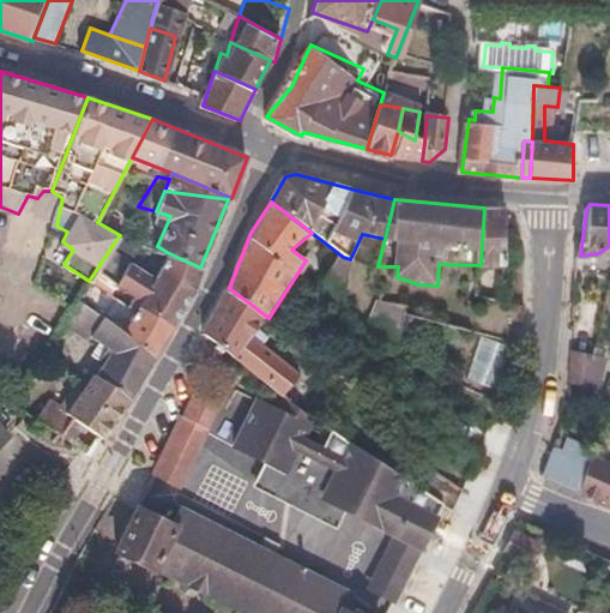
[(505,210),(484,208),(481,265),(503,265),(505,210)]
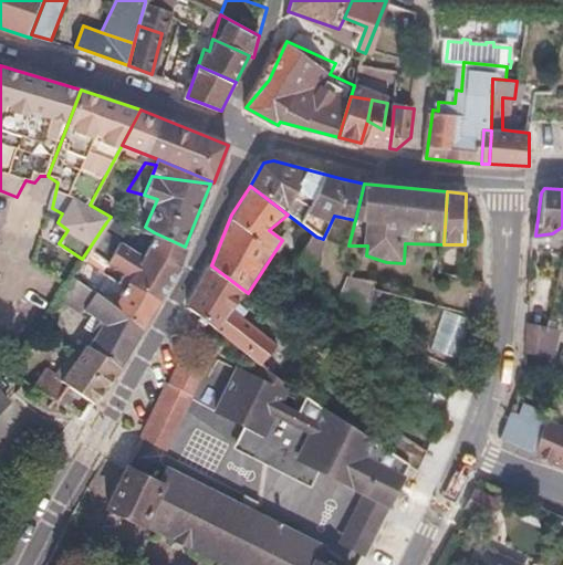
[(113,212),(111,217),(106,222),(124,231),(129,220),(113,212)]
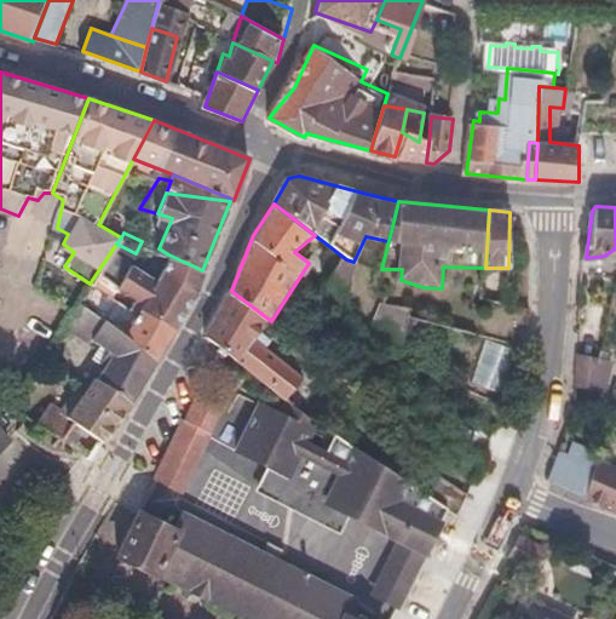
[(131,263),(119,282),(139,297),(147,302),(144,305),(176,326),(200,285),(206,271),(202,270),(168,254),(155,276),(131,263)]
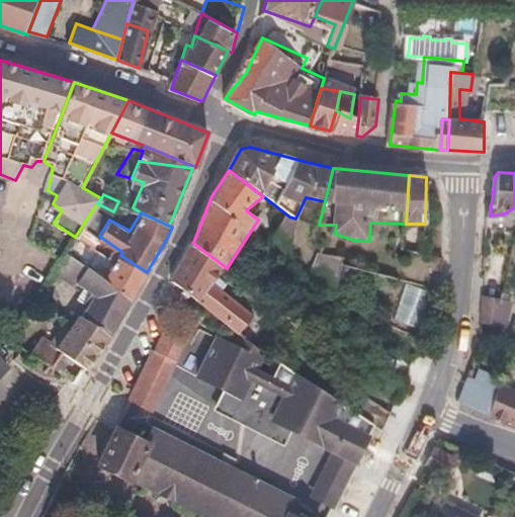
[(227,268),(193,243),(173,282),(184,290),(243,332),(255,315),(216,284),(227,268)]
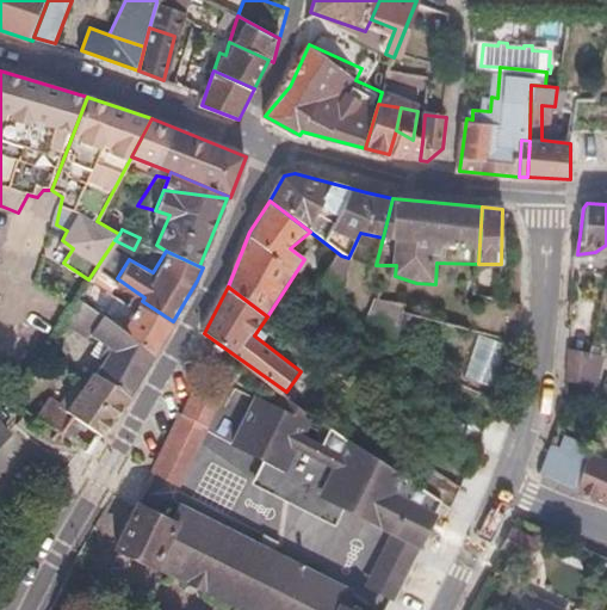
[(144,297),(137,293),(134,297),(140,303),(142,301),(144,297)]
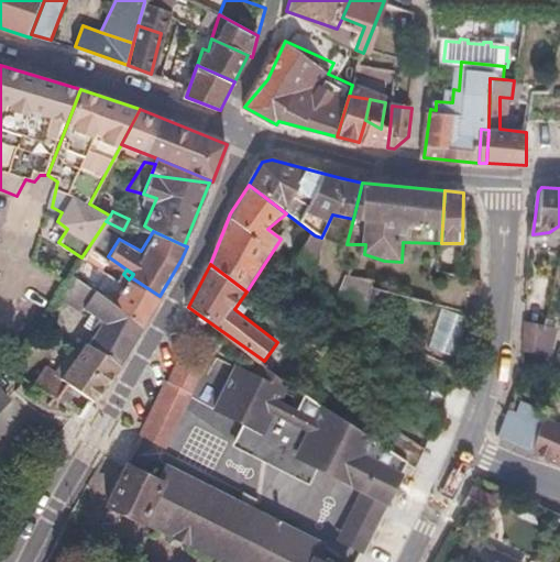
[(454,275),(445,272),(436,308),(443,309),(475,315),(482,290),(453,284),(454,275)]
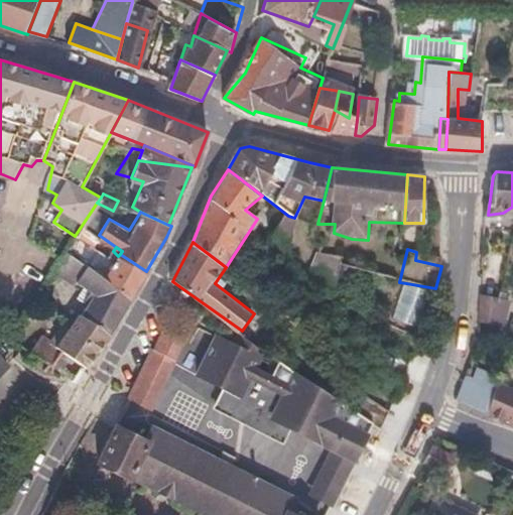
[(73,278),(95,291),(80,315),(109,335),(131,298),(103,277),(67,251),(54,269),(72,280),(73,278)]
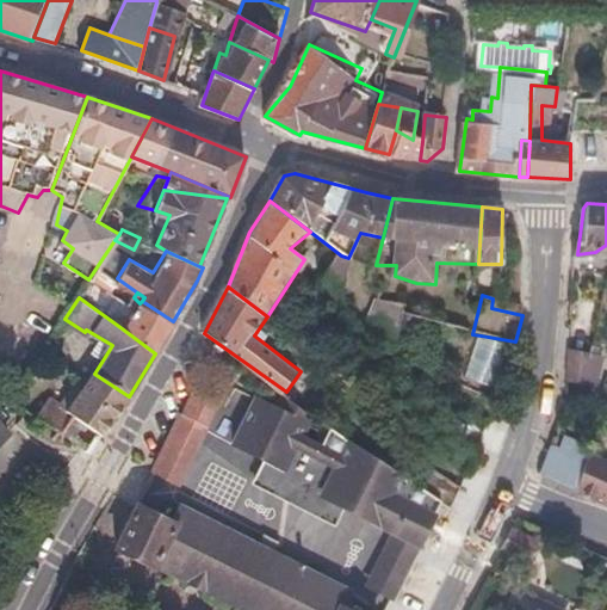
[(373,299),(371,325),(398,327),(401,301),(373,299)]
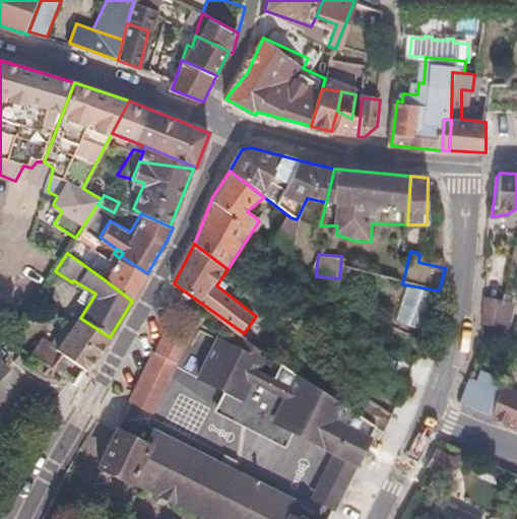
[(427,255),(419,254),(418,262),(445,268),(446,260),(427,255)]
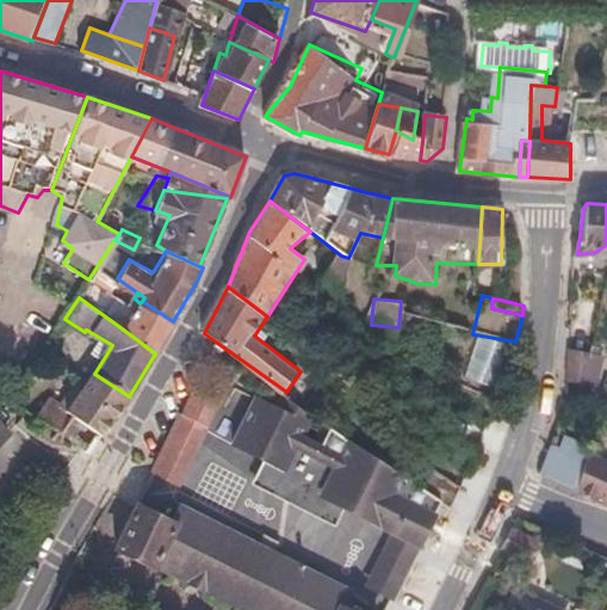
[(142,301),(140,303),(122,328),(155,353),(173,321),(142,301)]
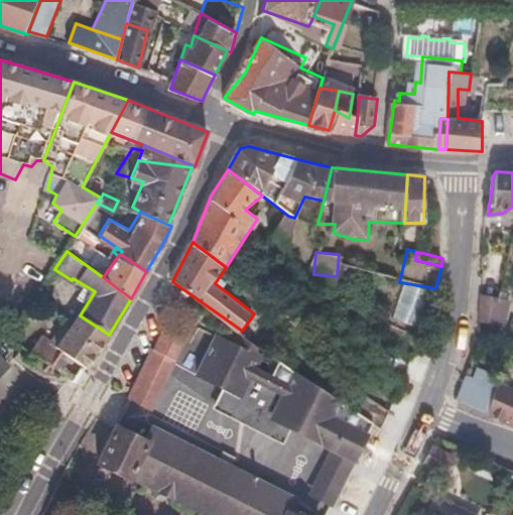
[(430,292),(406,283),(393,316),(417,327),(430,292)]
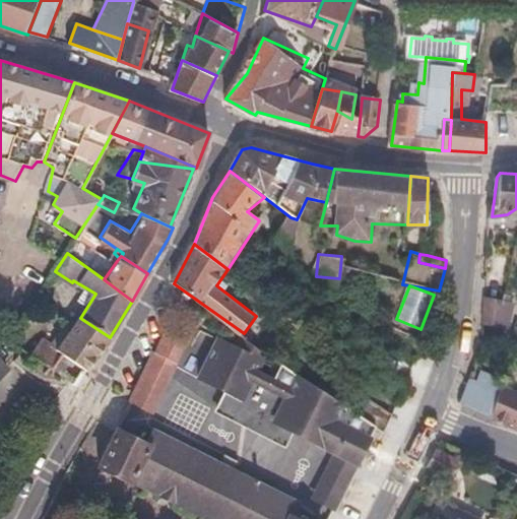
[(485,298),(482,325),(496,327),(496,326),(503,303),(485,298)]
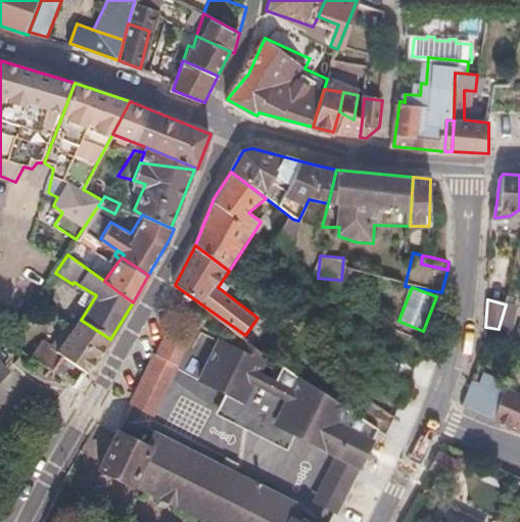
[(517,305),(506,302),(506,304),(499,328),(510,330),(517,305)]
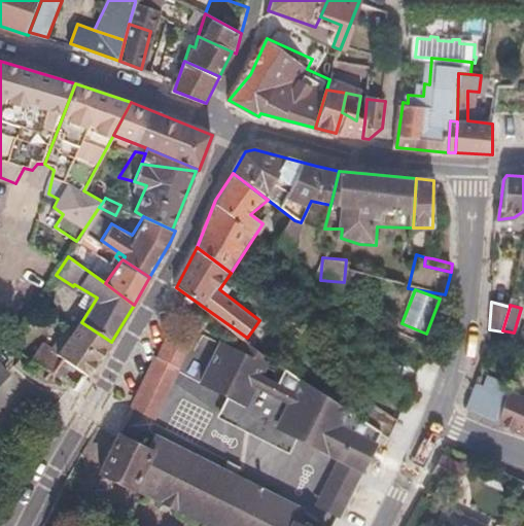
[(79,321),(77,325),(59,352),(42,342),(32,359),(53,374),(62,358),(88,374),(111,342),(81,322),(79,321)]
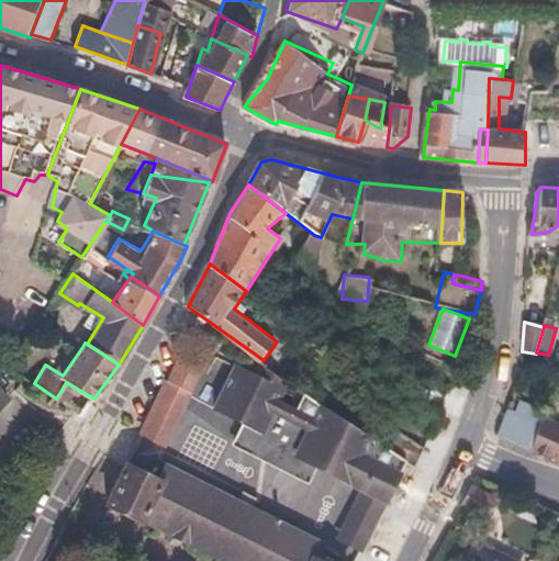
[(29,354),(22,349),(11,367),(17,371),(29,354)]
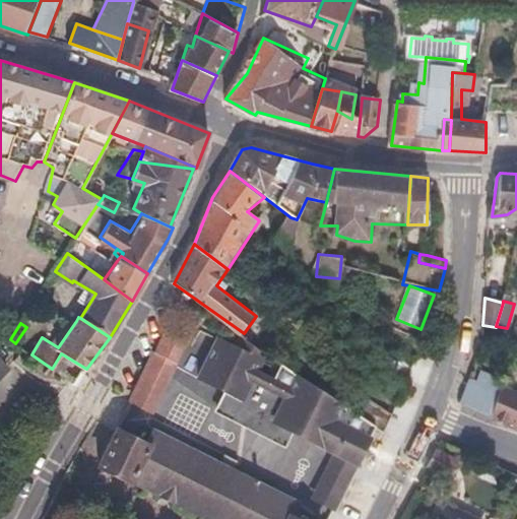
[(223,384),(280,410),(276,416),(341,449),(361,459),(377,427),(362,416),(350,408),(262,346),(259,353),(214,332),(196,371),(223,384)]
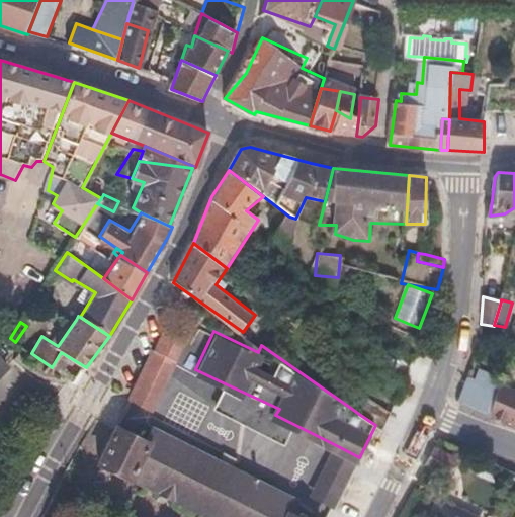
[(184,346),(163,335),(154,353),(176,364),(184,346)]
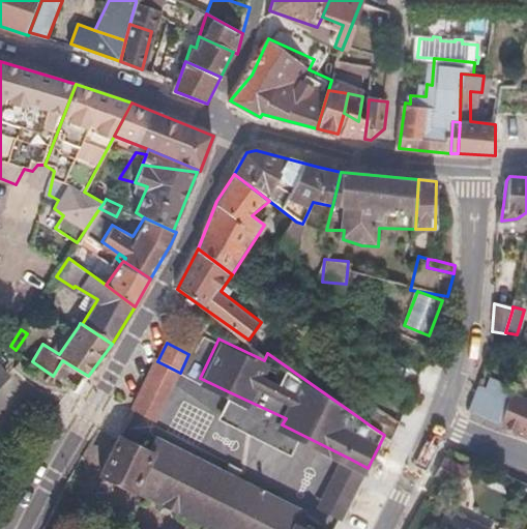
[(180,373),(157,361),(135,409),(157,420),(180,373)]
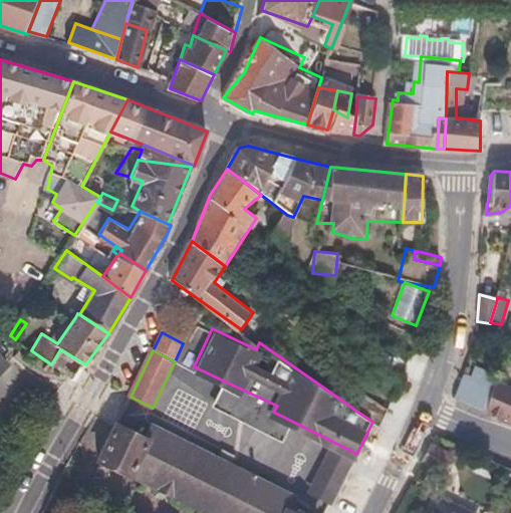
[(488,412),(497,388),(463,374),(454,399),(463,403),(488,412)]
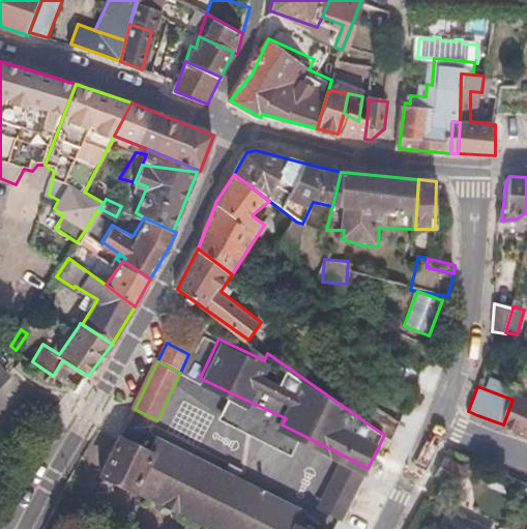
[(228,391),(226,395),(282,424),(286,418),(228,391)]
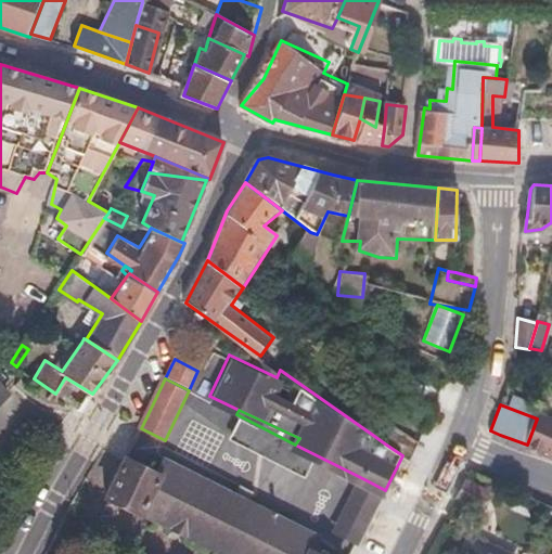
[(537,419),(527,445),(551,455),(551,419),(538,413),(537,419)]
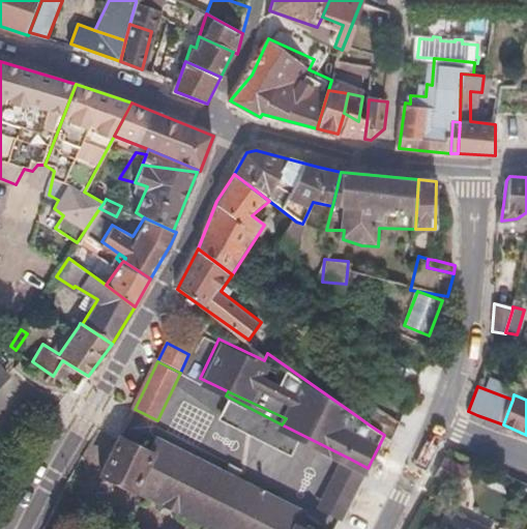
[(226,395),(217,413),(294,450),(300,436),(281,427),(282,424),(226,395)]
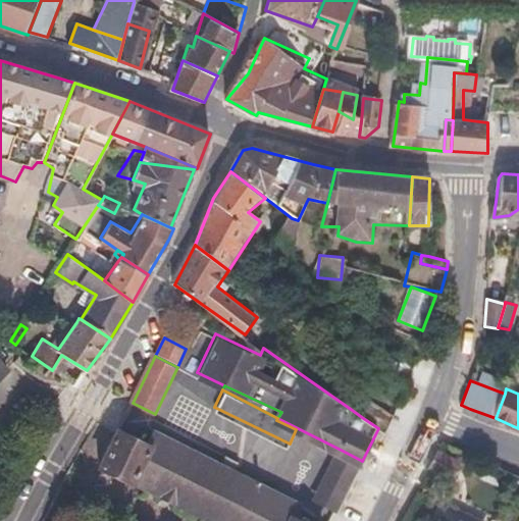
[(362,395),(352,410),(363,418),(378,428),(387,433),(395,415),(362,395)]
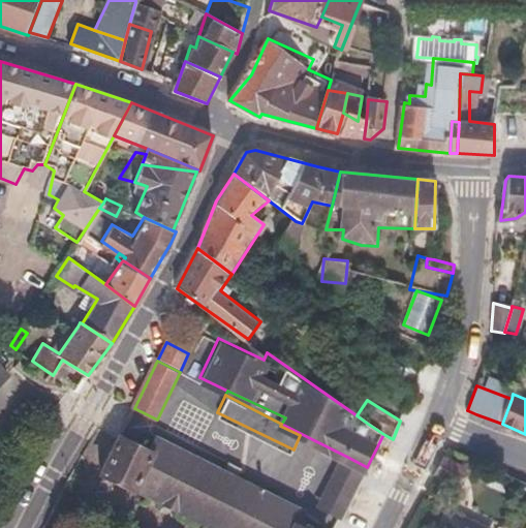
[(152,454),(120,438),(102,474),(136,491),(138,489),(218,527),(304,527),(301,526),(307,513),(239,479),(244,469),(230,464),(226,473),(158,439),(152,454)]
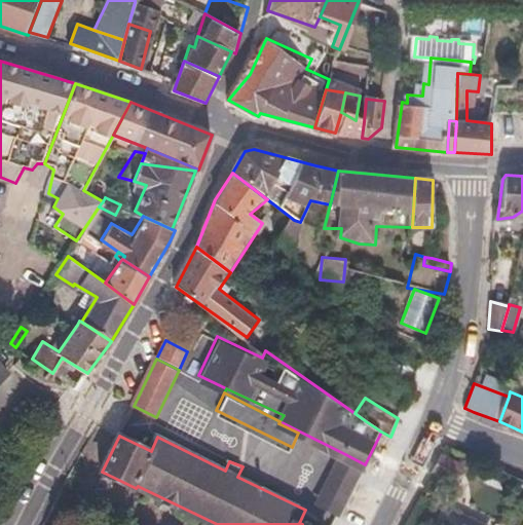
[(365,464),(345,454),(337,471),(358,480),(365,464)]
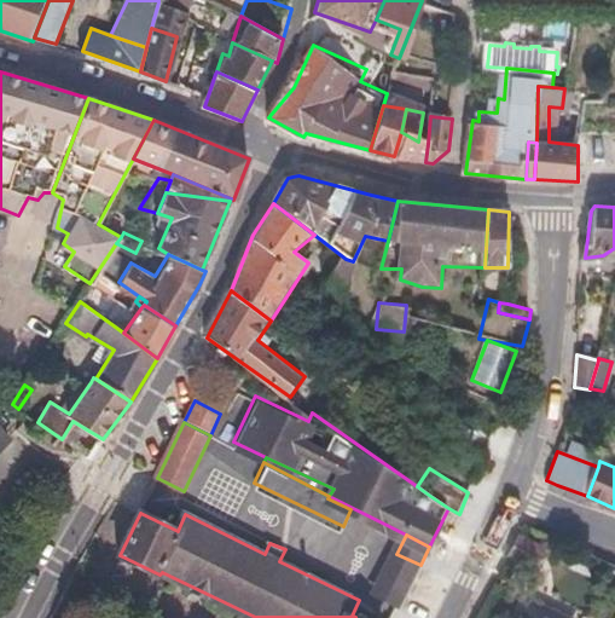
[(549,549),(520,536),(510,556),(539,571),(549,549)]
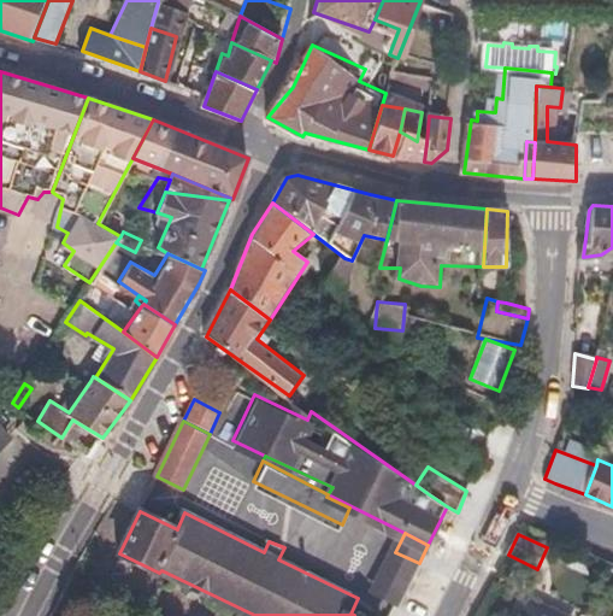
[(596,556),(575,546),(567,561),(590,572),(596,556)]
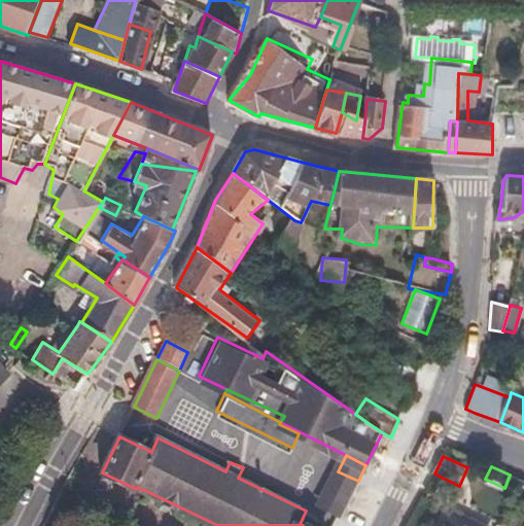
[(358,481),(338,471),(321,503),(342,514),(358,481)]
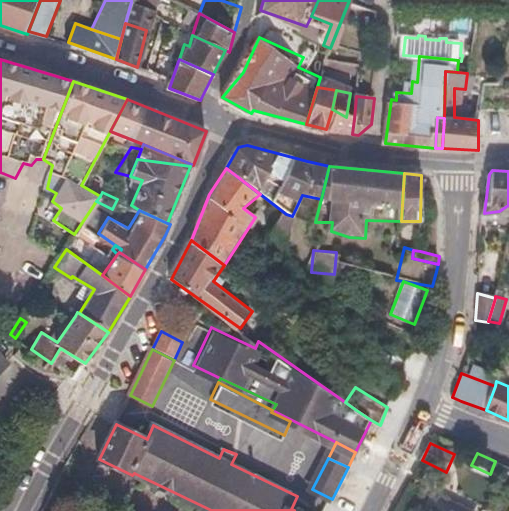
[(470,510),(441,497),(434,510),(470,510)]
